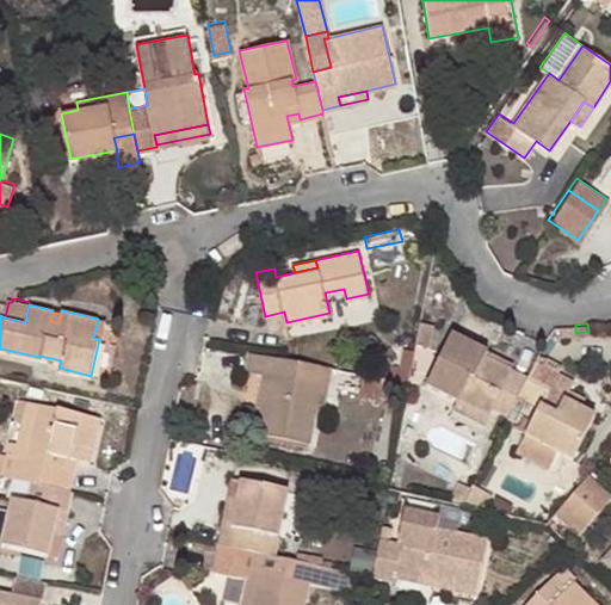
[(457,397),(491,414),(494,407),(507,414),(526,376),(485,355),(487,350),(452,332),(426,382),(457,397)]
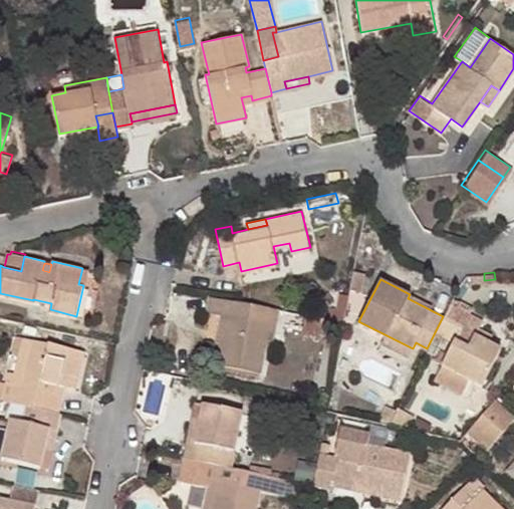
[(317,314),(345,320),(350,293),(342,291),(339,308),(319,304),(317,314)]
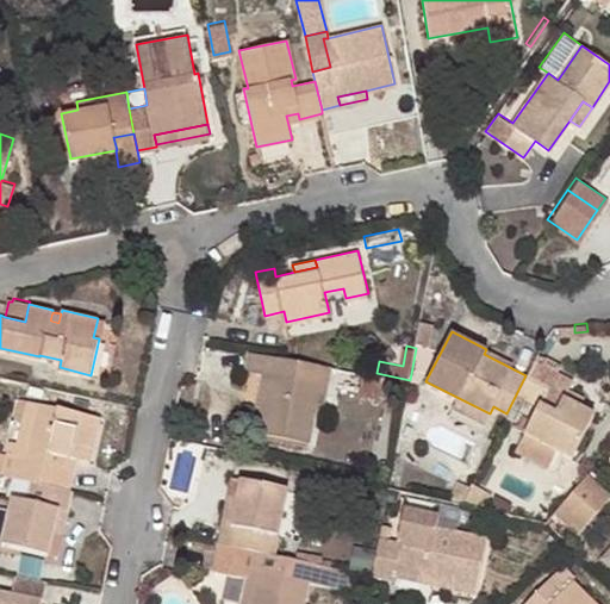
[(298,359),(249,350),(246,369),(263,373),(269,374),(269,372),(294,377),(298,359)]
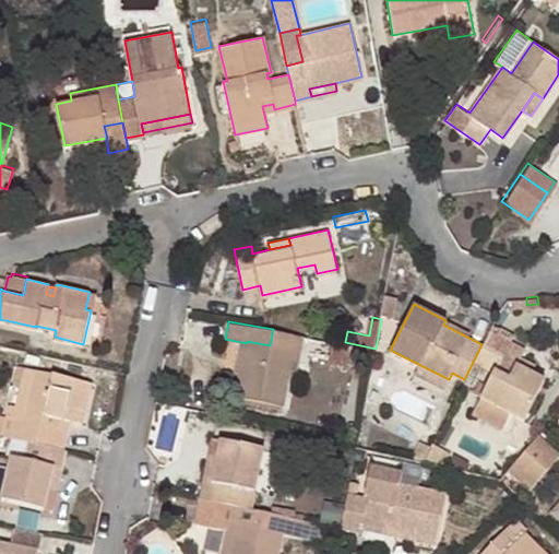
[(237,395),(283,404),(288,374),(293,350),(300,351),(302,334),(273,329),(270,345),(247,341),(247,343),(241,372),(237,395)]
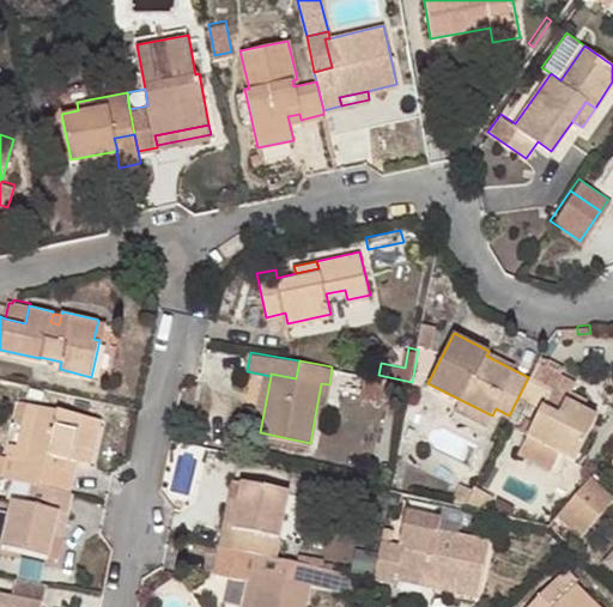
[(538,362),(517,402),(534,412),(538,405),(541,406),(519,450),(551,466),(559,451),(574,459),(596,416),(582,408),(566,400),(570,392),(576,381),(538,362)]
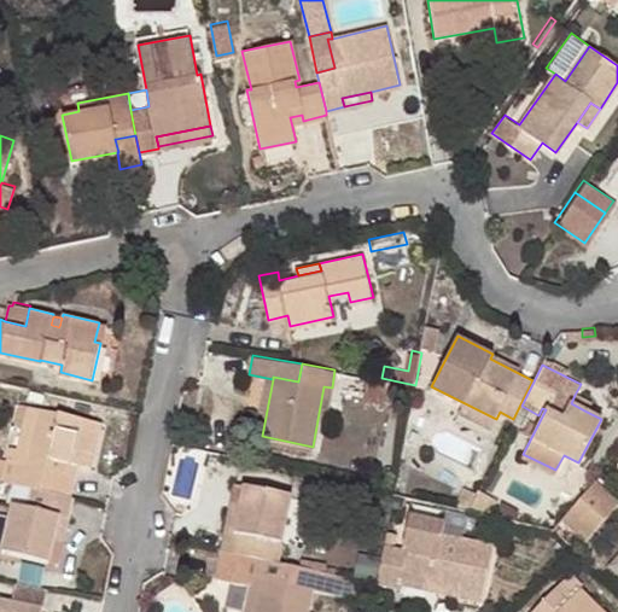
[(273,379),(267,378),(261,409),(267,411),(273,379)]
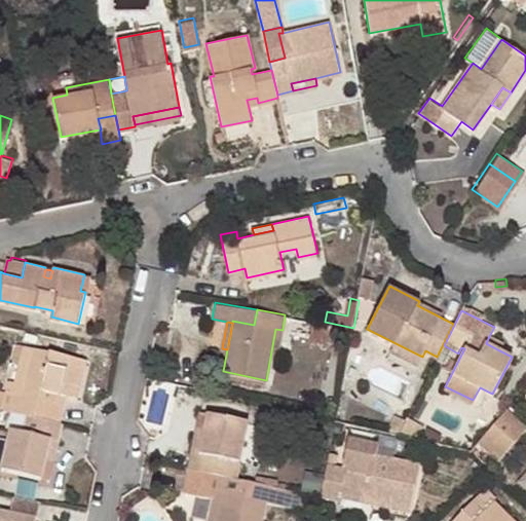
[(283,330),(275,329),(271,351),(277,352),(283,330)]
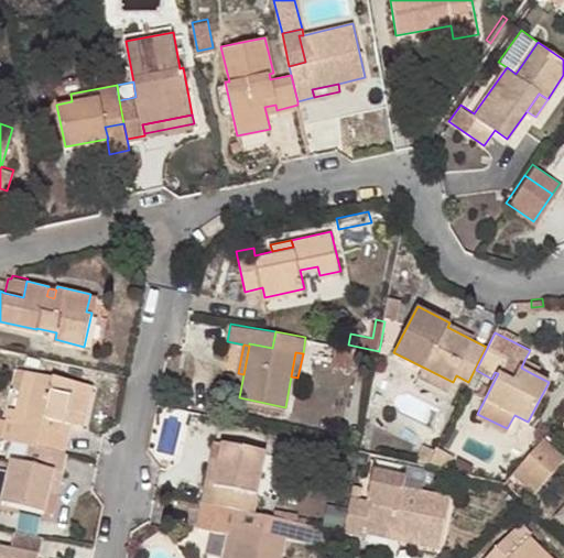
[(524,360),(521,368),(535,375),(540,367),(524,360)]
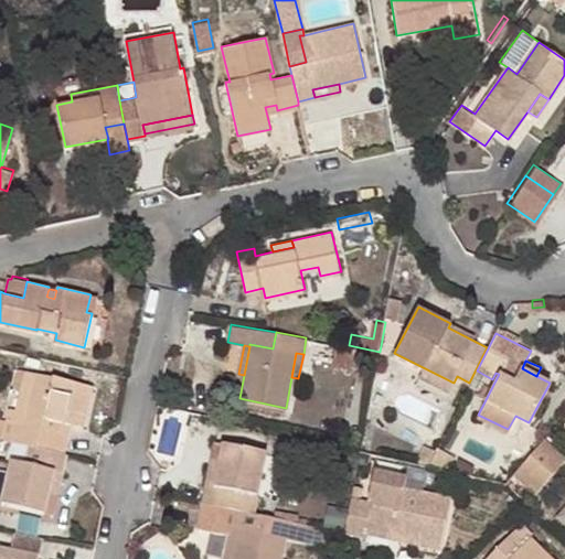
[(448,393),(454,383),(423,367),(418,377),(448,393)]
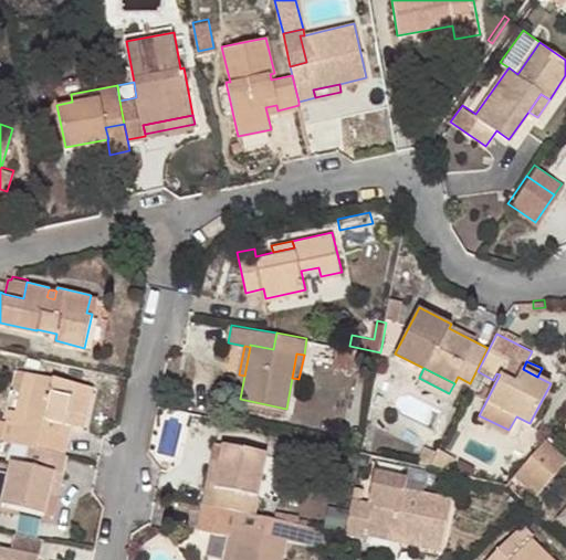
[(9,405),(7,418),(23,422),(35,371),(27,369),(18,408),(9,405)]
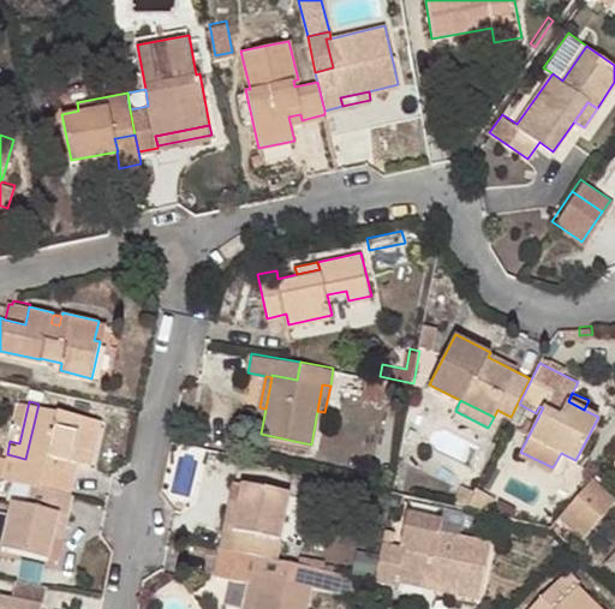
[(25,459),(7,454),(7,455),(3,476),(12,477),(33,482),(42,484),(49,453),(91,463),(101,419),(39,404),(25,459)]
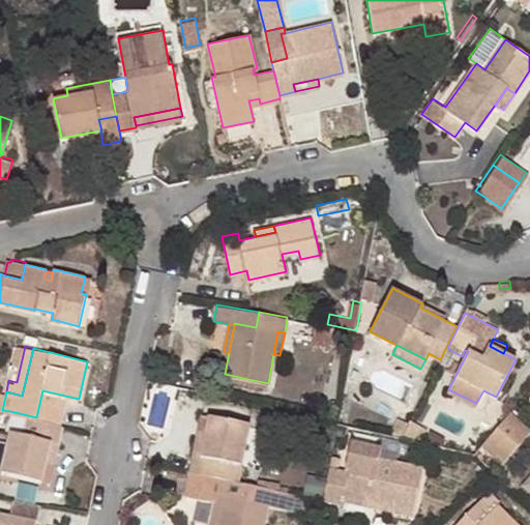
[(11,431),(24,433),(28,415),(10,411),(6,430),(11,431)]
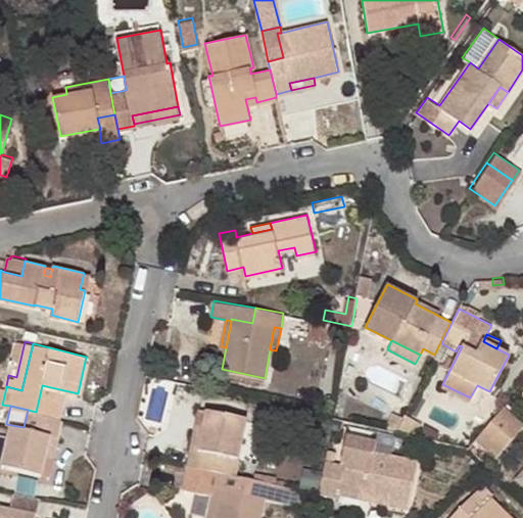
[(503,408),(476,437),(496,456),(522,426),(503,408)]
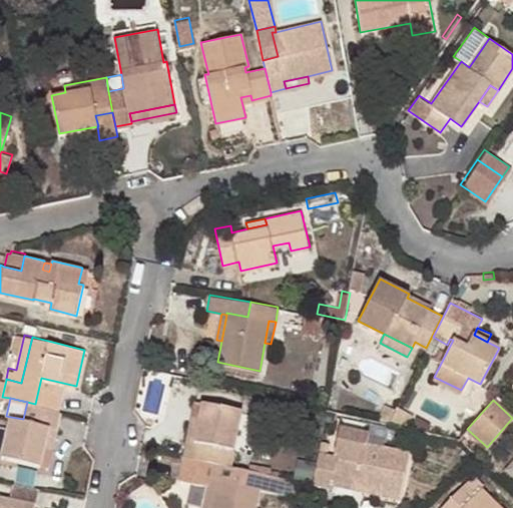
[(199,420),(192,418),(184,456),(211,461),(230,465),(241,410),(203,401),(199,420)]
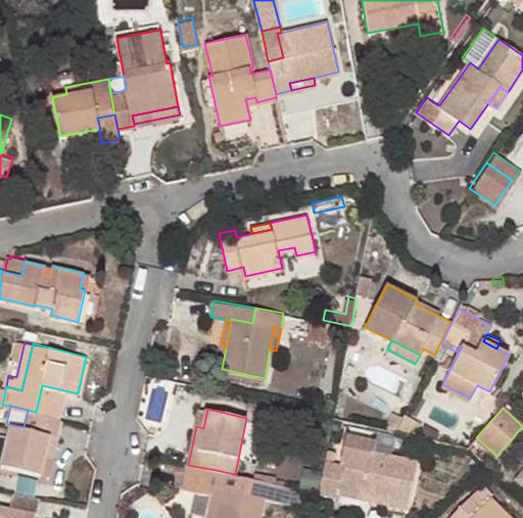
[(44,460),(45,455),(54,457),(63,419),(36,412),(28,410),(24,427),(11,425),(2,464),(41,473),(44,460)]
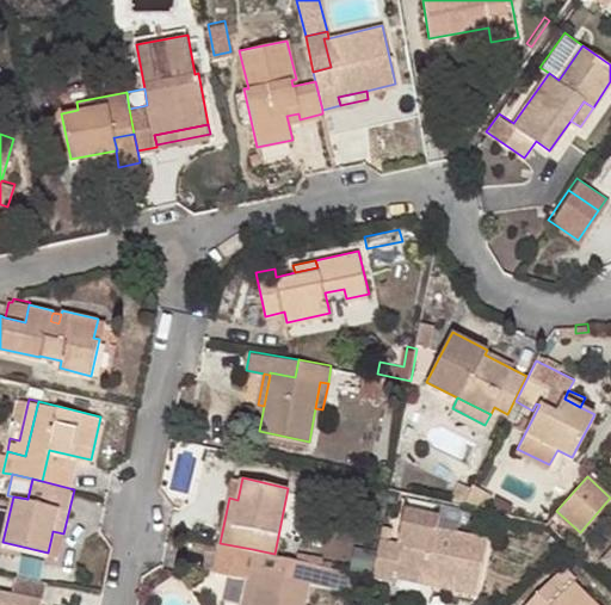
[(458,481),(450,499),(463,502),(470,487),(458,481)]
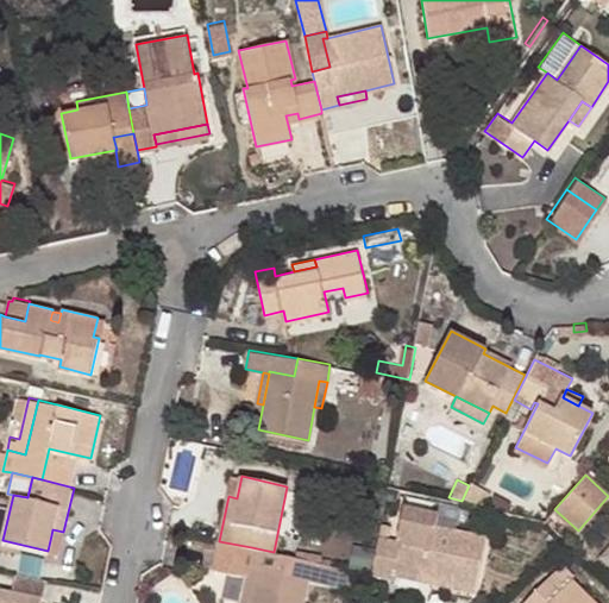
[(472,503),(478,490),(469,485),(462,501),(472,503)]
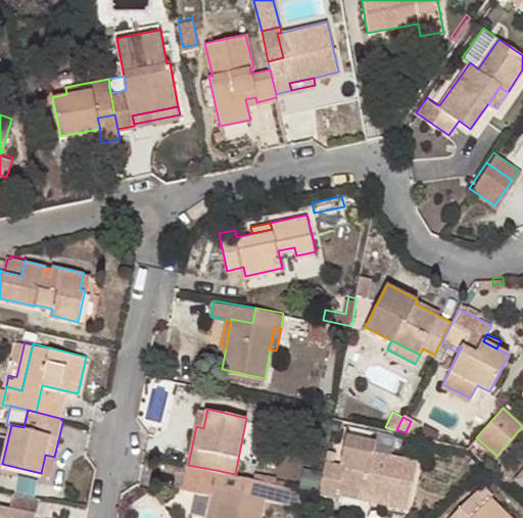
[(379,430),(376,441),(374,452),(392,456),(396,434),(379,430)]
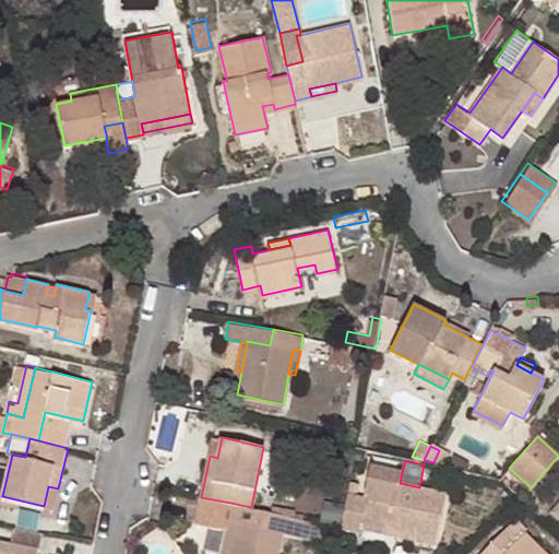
[(355,494),(348,493),(342,526),(363,531),(364,529),(365,521),(436,538),(445,493),(419,487),(400,483),(402,472),(375,466),(368,497),(355,494)]
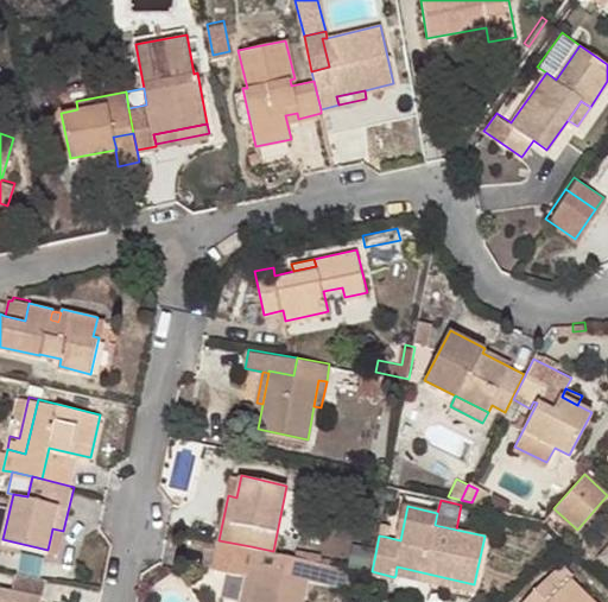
[(390,521),(381,520),(379,536),(386,537),(390,521)]
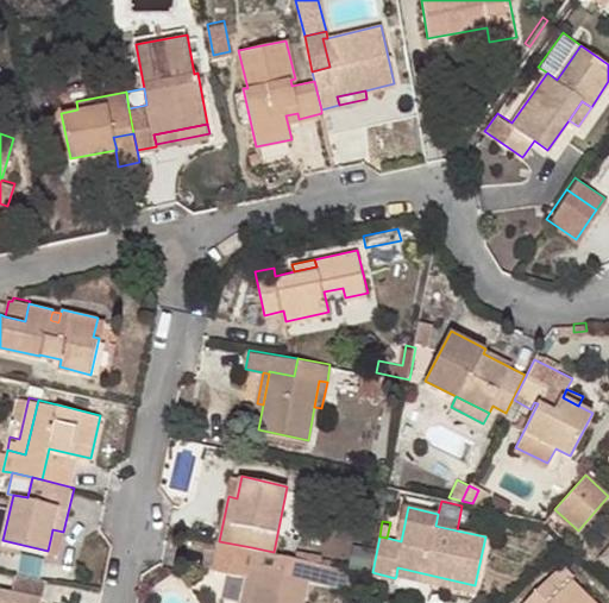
[(274,552),(251,547),(248,566),(258,569),(250,602),(302,602),(308,577),(313,560),(274,552)]
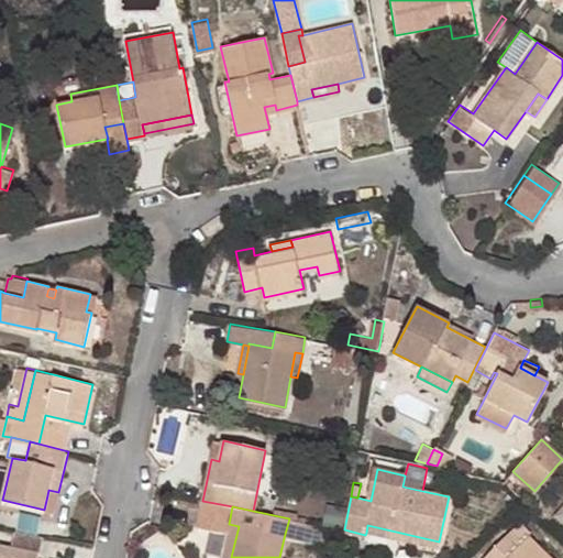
[(289,518),(285,534),(305,532),(307,522),(289,518)]
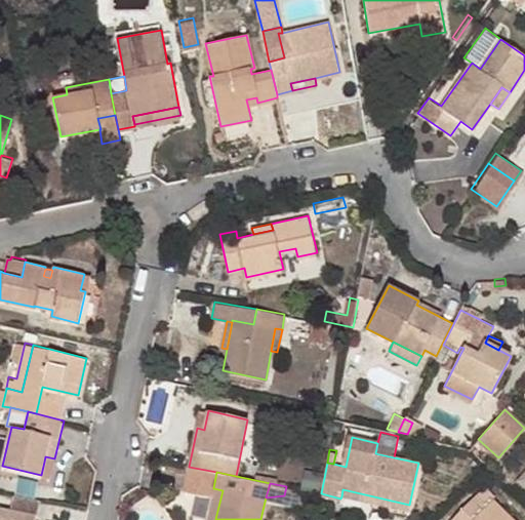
[(206,519),(215,519),(223,490),(213,488),(206,519)]
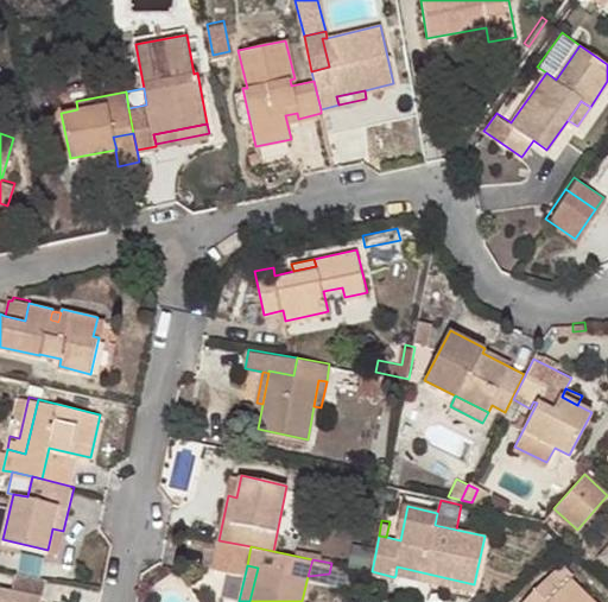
[(472,593),(474,584),(397,566),(396,575),(472,593)]
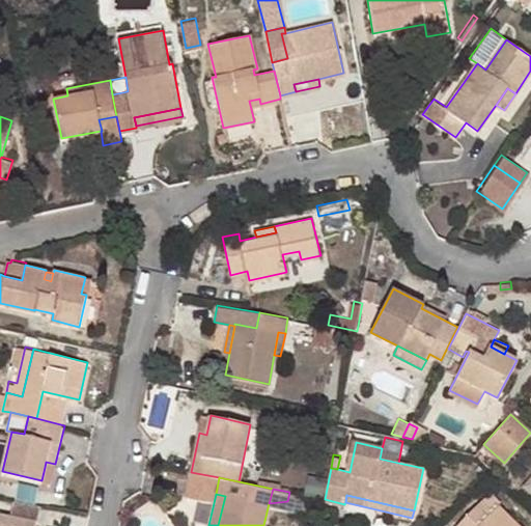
[(15,499),(11,516),(38,521),(42,504),(15,499)]
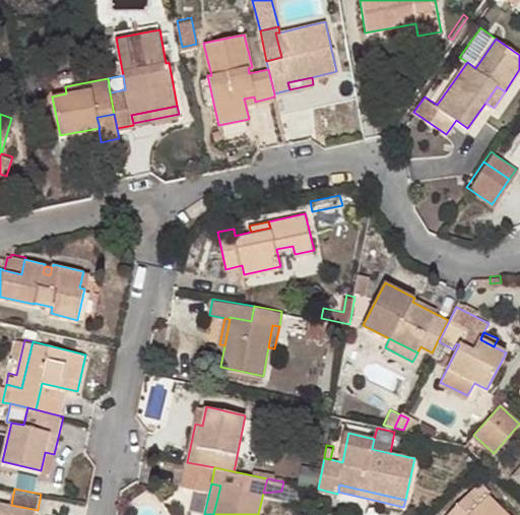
[(471,490),(445,514),(509,514),(488,494),(481,499),(471,490)]
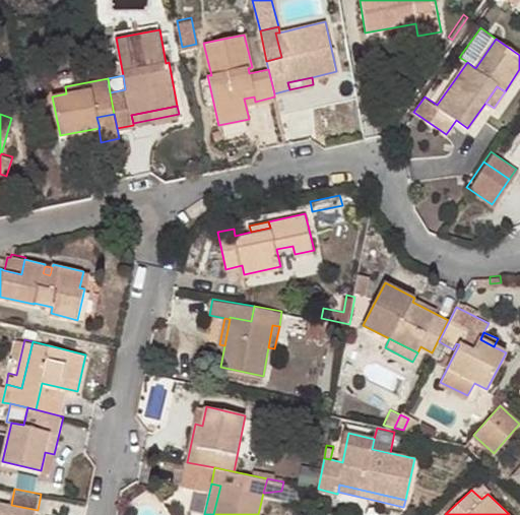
[(0,514),(36,514),(38,510),(11,505),(0,502),(0,514)]
